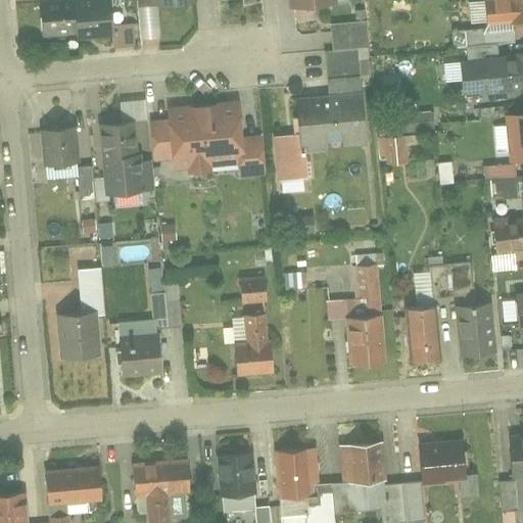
[(48,37),(83,34),(80,0),(62,0),(45,2),(48,37)]
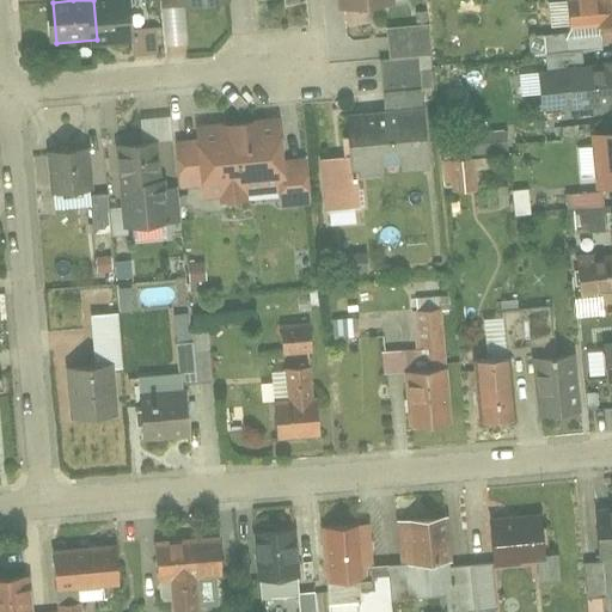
[(97,46),(139,42),(134,0),(93,0),(97,40),(97,46)]
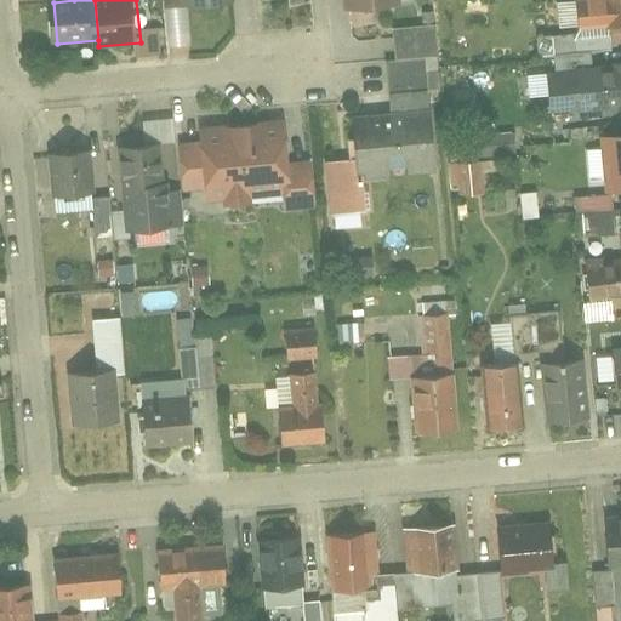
[(235,0),(183,0),(184,12),(237,9),(235,0)]
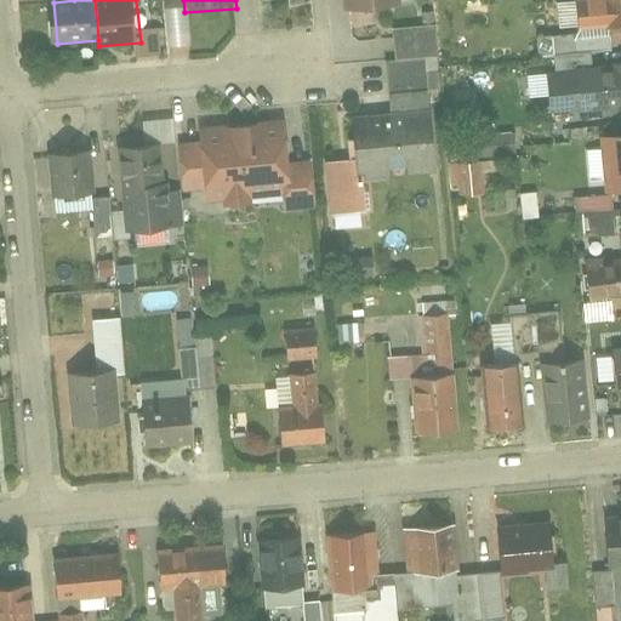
[(400,0),(345,0),(347,18),(403,13),(400,0)]
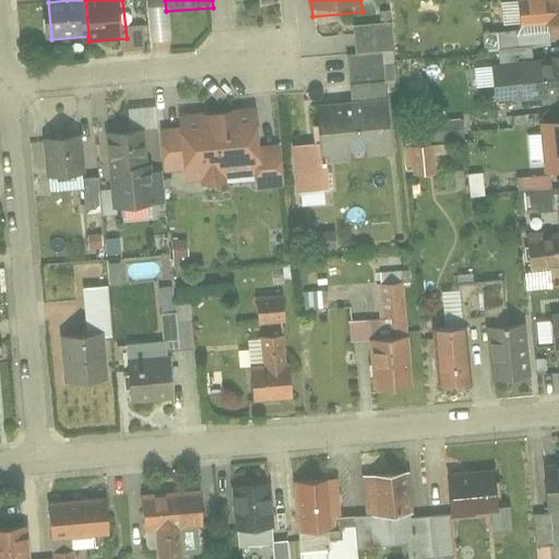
[(558,0),(519,0),(523,31),(548,28),(549,33),(558,31),(558,0)]
